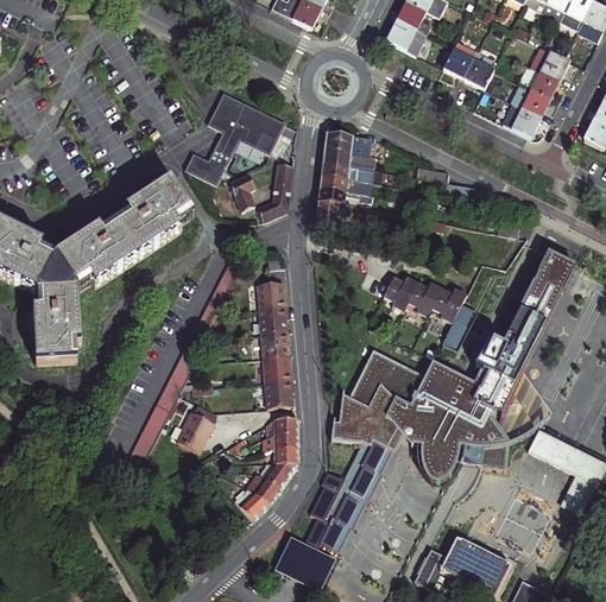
[(270,7),(310,27),(320,8),(303,0),(288,0),(273,0),(270,7)]
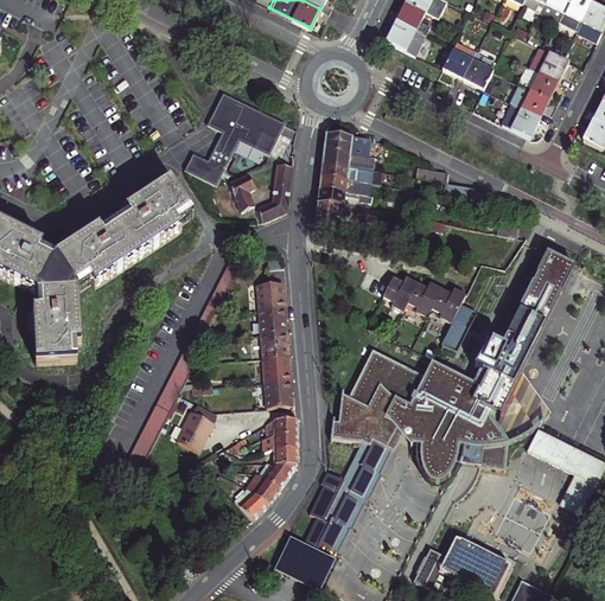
[(420,19),(425,11),(406,0),(396,18),(425,32),(430,24),(420,19)]
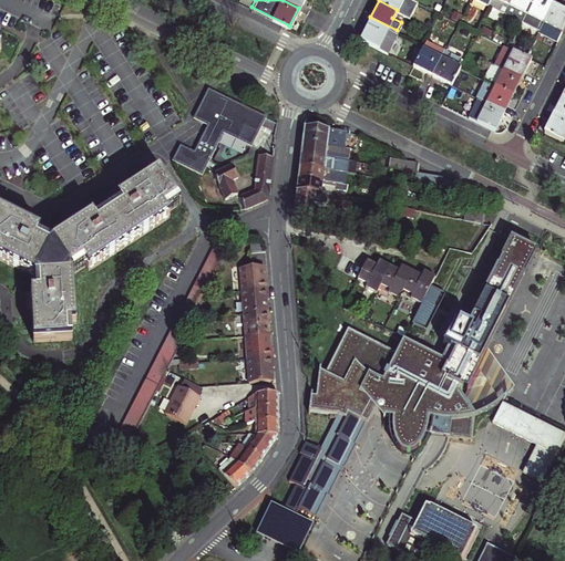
[(397,10),(401,0),(379,0),(397,10)]
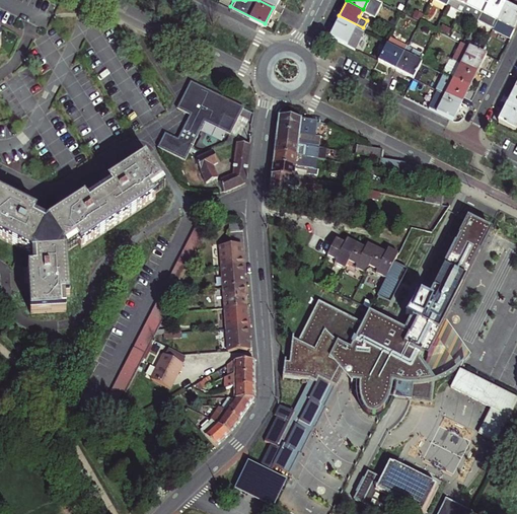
[(447,0),(447,1),(462,9),(466,0),(447,0)]
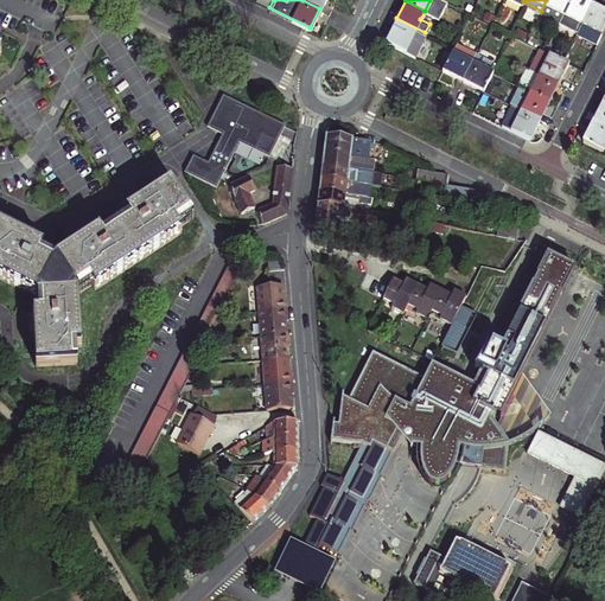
[(546,0),(541,11),(558,19),(562,11),(567,0),(546,0)]
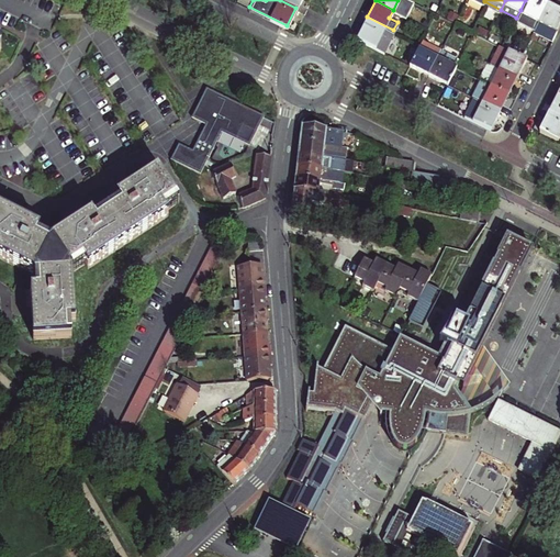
[(547,1),(545,0),(525,0),(521,10),(537,19),(547,1)]
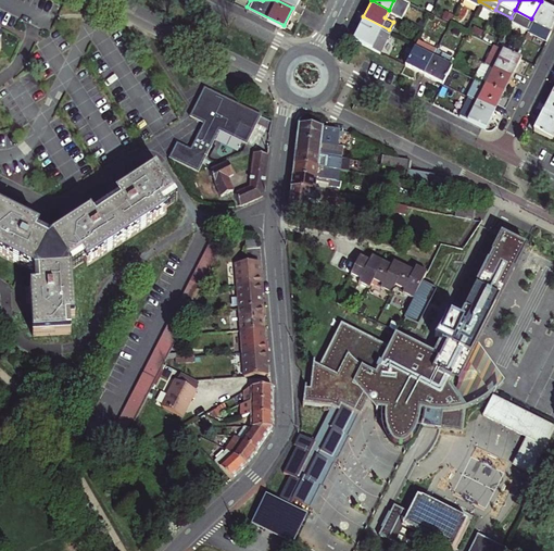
[(553,7),(541,1),(531,19),(550,27),(553,19),(553,7)]
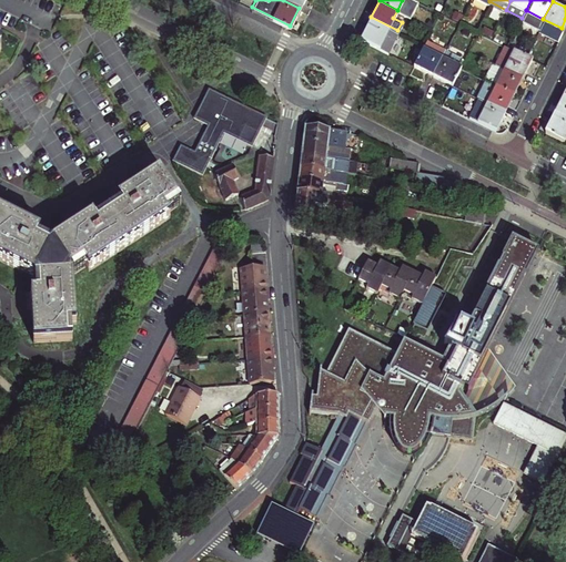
[(387,50),(397,30),(371,17),(361,37),(387,50)]
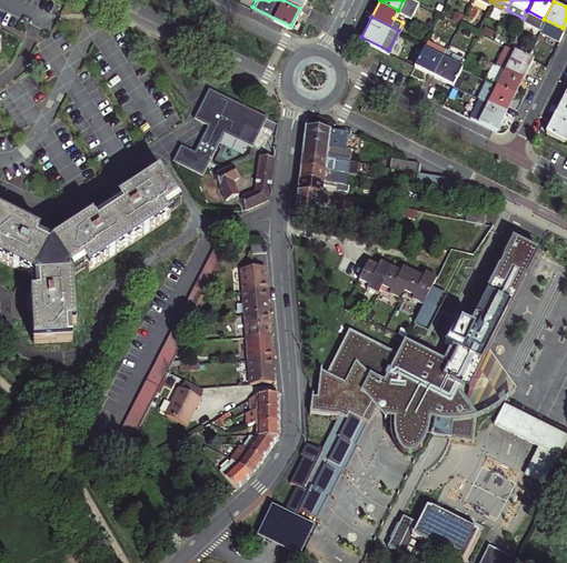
[(426,38),(423,44),(414,62),(434,72),(443,54),(446,48),(426,38)]
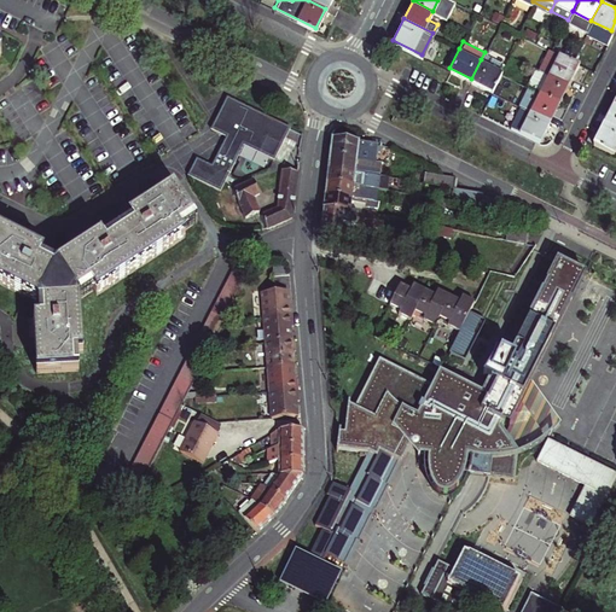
[(551,47),(541,69),(567,81),(577,60),(551,47)]
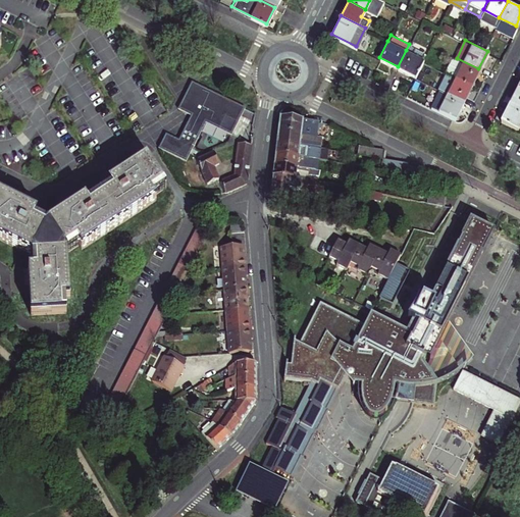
[(409,44),(406,50),(398,66),(415,75),(423,58),(421,57),(424,51),(409,44)]
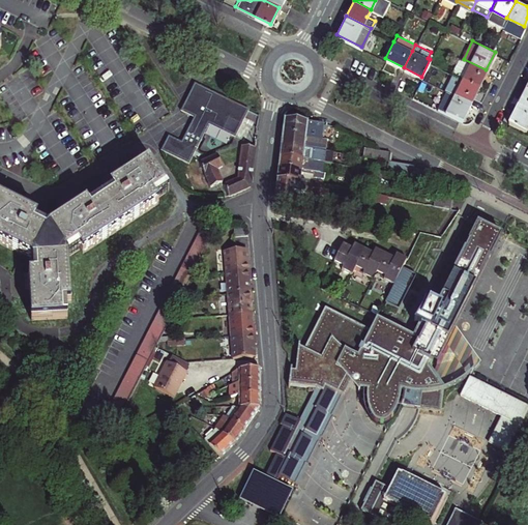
[(456,75),(478,85),(486,69),(464,59),(459,57),(457,60),(461,62),(455,74),(456,75)]
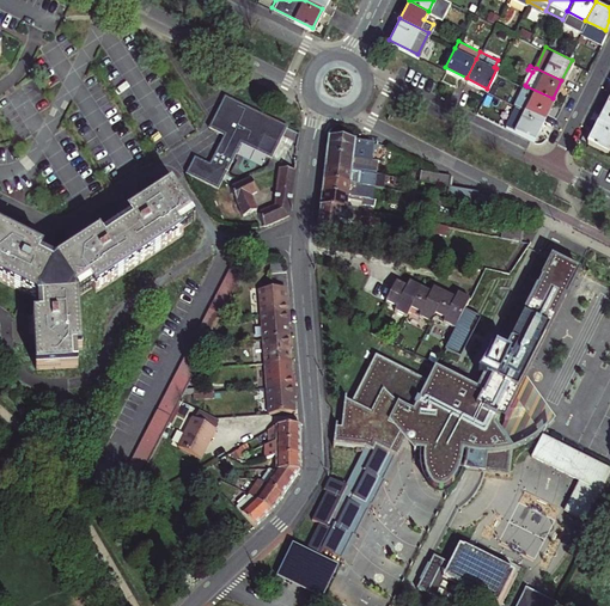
[(514,103),(516,103),(543,117),(553,98),(526,86),(525,85),(524,84),(514,103)]
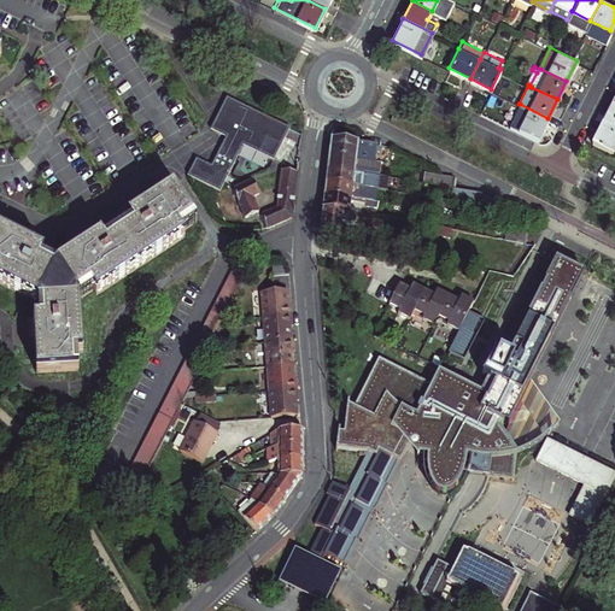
[(224,93),(208,124),(223,133),(209,162),(193,153),(185,170),(217,186),(241,141),(271,156),(287,124),(224,93)]
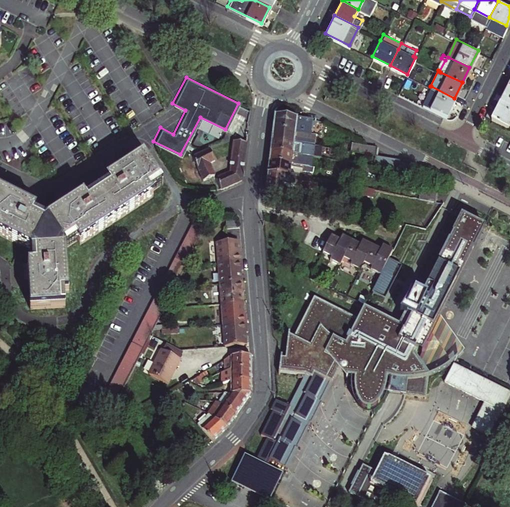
[(509,104),(509,85),(508,84),(500,99),(509,104)]
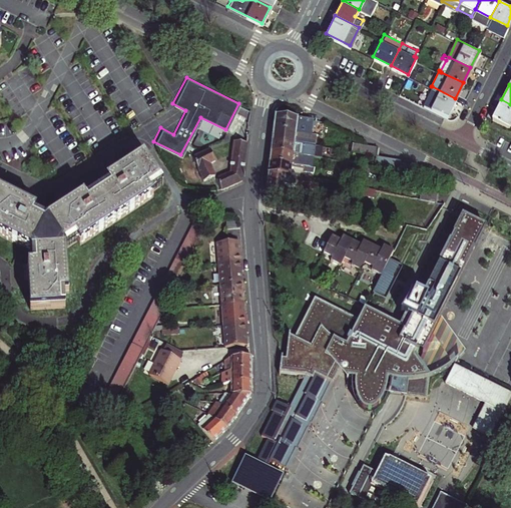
[(424,104),(446,115),(455,98),(432,86),(424,104)]
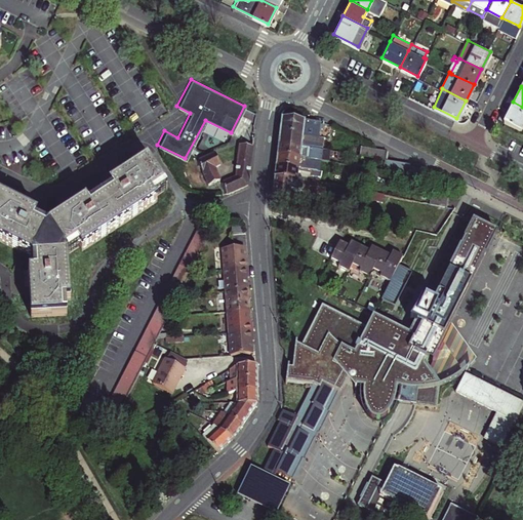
[(522,121),(522,107),(513,102),(504,119),(520,127),(522,121)]
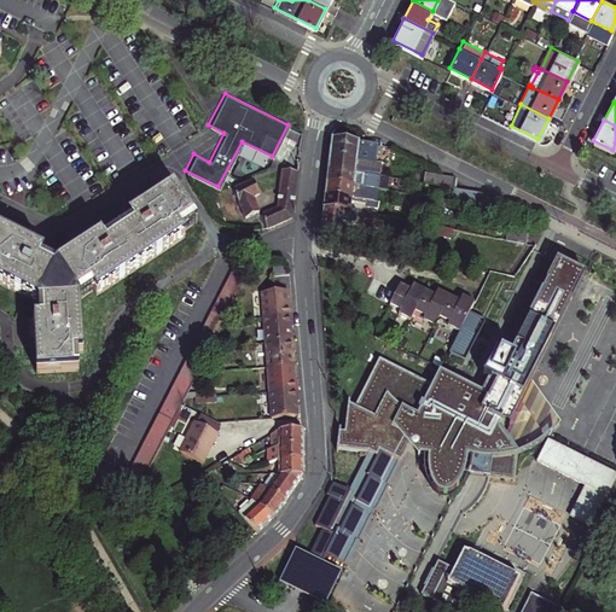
[(331,133),(329,151),(375,157),(376,138),(331,133)]
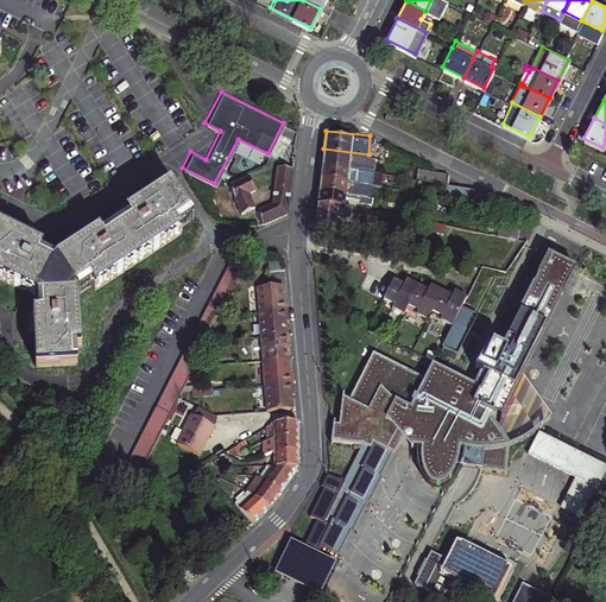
[(368,154),(323,149),(322,162),(373,169),(374,156),(368,154)]
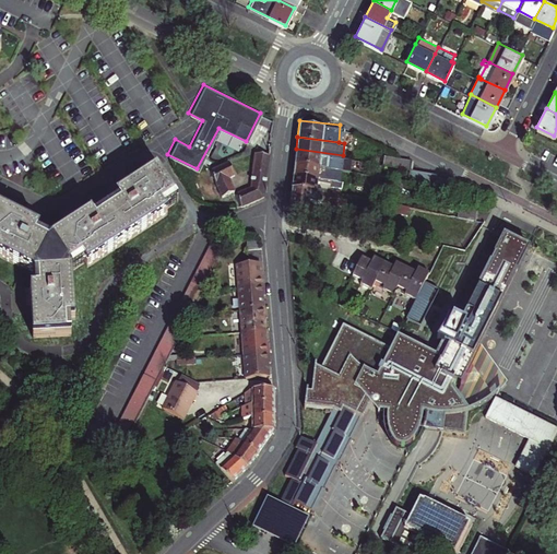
[(343,155),(296,149),(295,160),(329,165),(341,166),(356,169),(358,157),(343,155)]
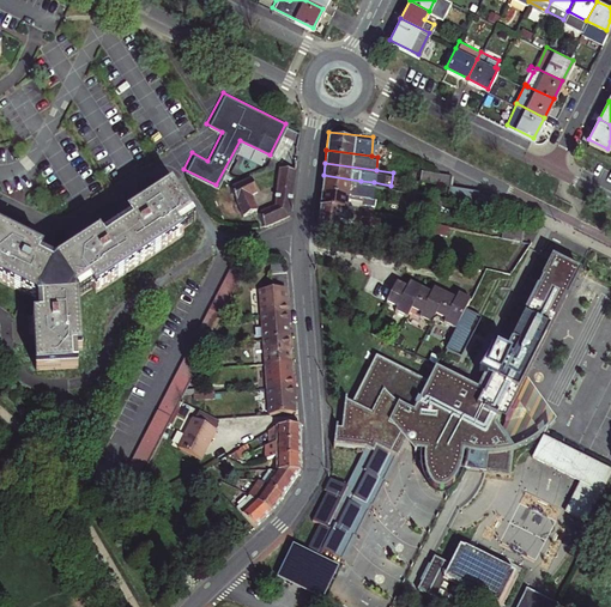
[(288,212),(292,167),(278,165),(274,202),(256,210),(262,223),(288,212)]
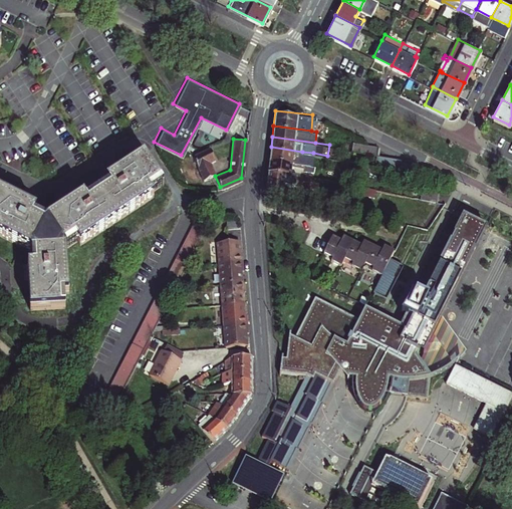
[(350,149),(376,153),(376,145),(352,140),(350,149)]
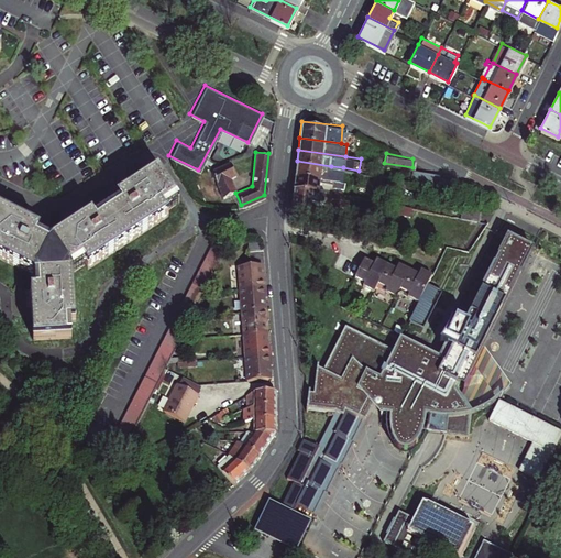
[(229,161),(211,170),(221,195),(234,189),(229,175),(234,173),(229,161)]
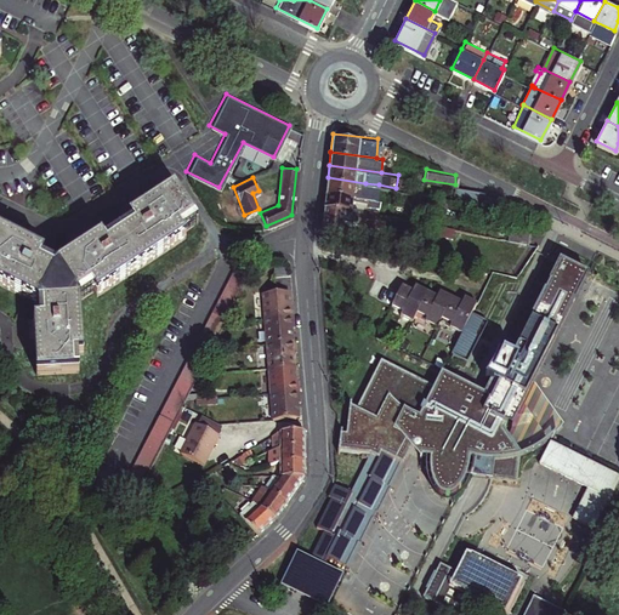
[(365,183),(328,177),(327,191),(379,200),(381,189),(368,187),(368,189),(364,188),(365,183)]
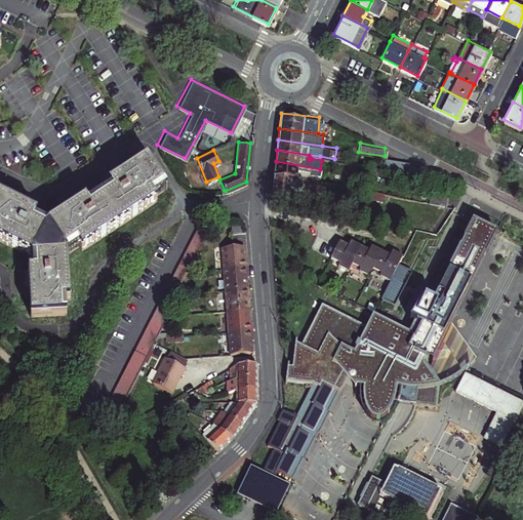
[(395,158),(385,156),(383,167),(385,168),(406,171),(409,160),(395,158)]
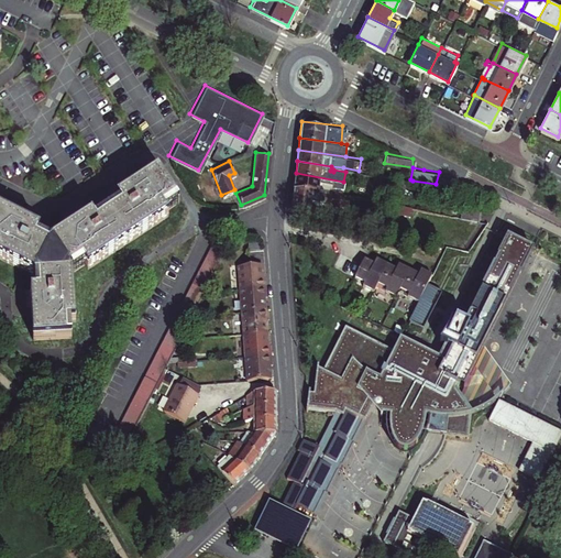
[(86,264),(125,238),(165,211),(163,208),(176,199),(155,168),(130,185),(116,195),(118,198),(91,216),(89,211),(75,221),(50,238),(70,270),(84,261),(86,264)]
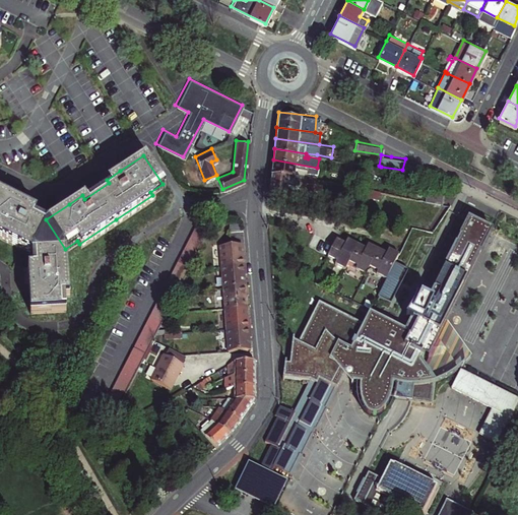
[(317,171),(317,168),(273,159),(271,171),(306,175),(307,170),(317,171)]
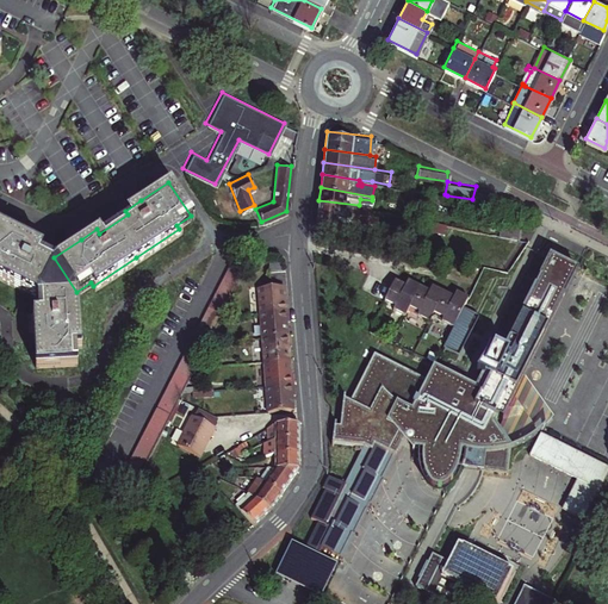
[(440,194),(427,192),(426,203),(438,205),(440,194)]
